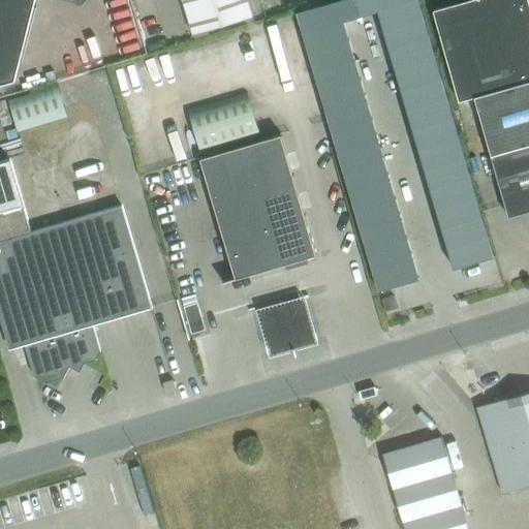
[(0,0),(0,85),(16,81),(35,0),(0,0)]
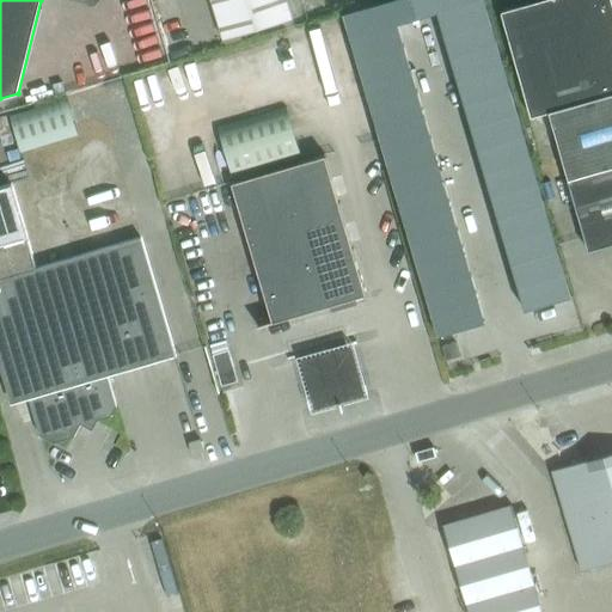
[(292,18),(286,0),(212,0),(224,38),(292,18)]
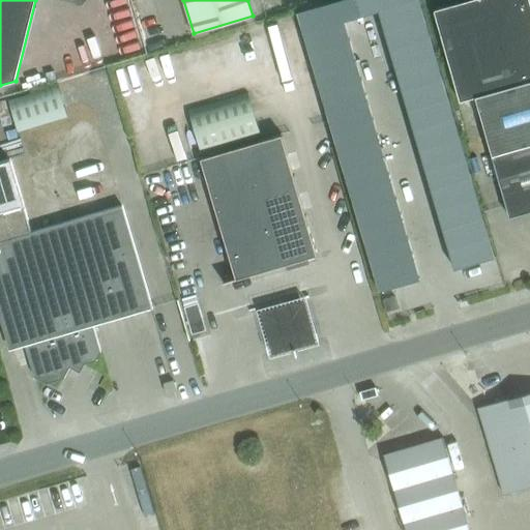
[(356,0),(335,0),(297,11),(303,32),(344,21),(361,16),(356,0)]
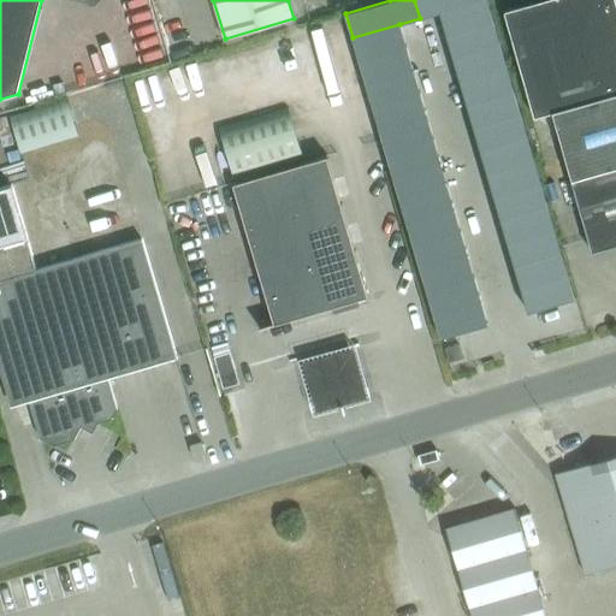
[(414,0),(420,18),(440,12),(481,0),(414,0)]
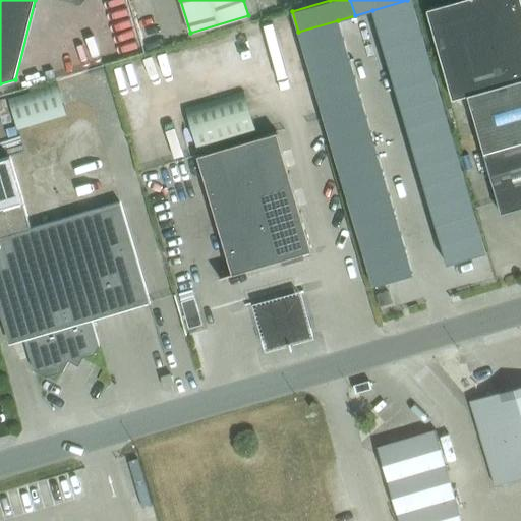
[(411,0),(407,0),(372,10),(378,30),(417,18),(411,0)]
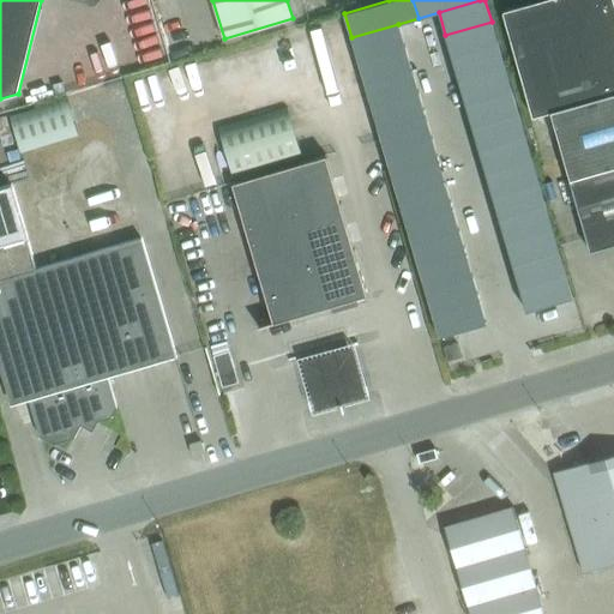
[(570,180),(613,166),(613,0),(521,0),(523,6),(503,12),(533,118),(551,112),(570,180)]
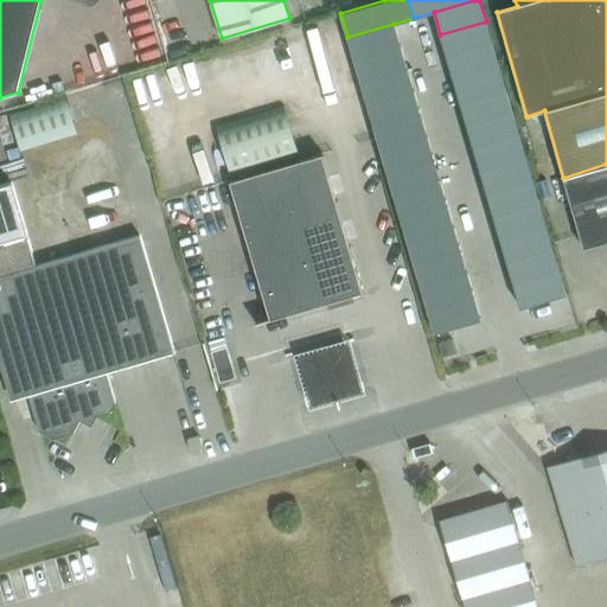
[(486,21),(440,34),(447,57),(493,44),(486,21)]
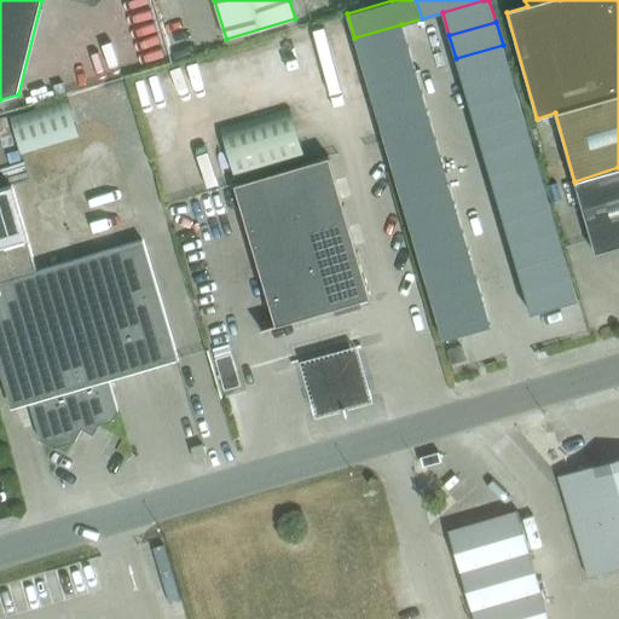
[(401,24),(354,38),(362,62),(409,47),(401,24)]
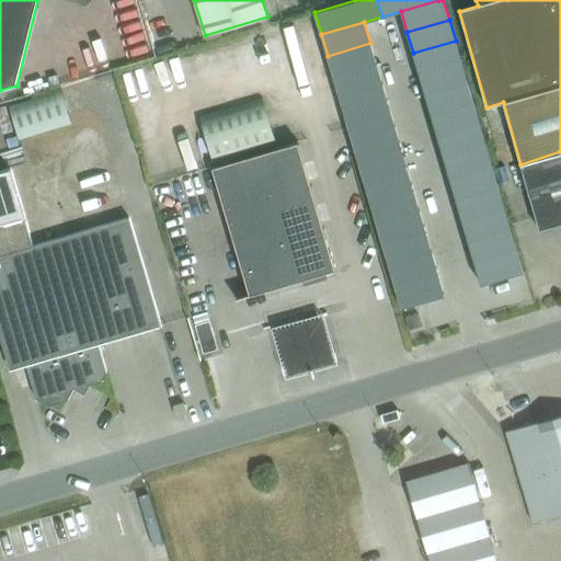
[(456,41),(413,53),(419,75),(461,61),(456,41)]
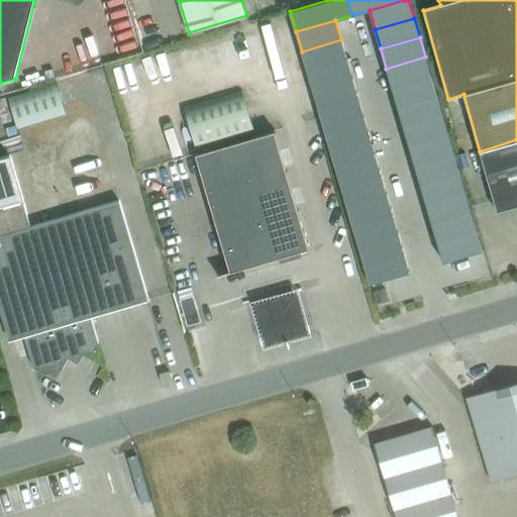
[(341,39),(302,52),(308,71),(347,59),(341,39)]
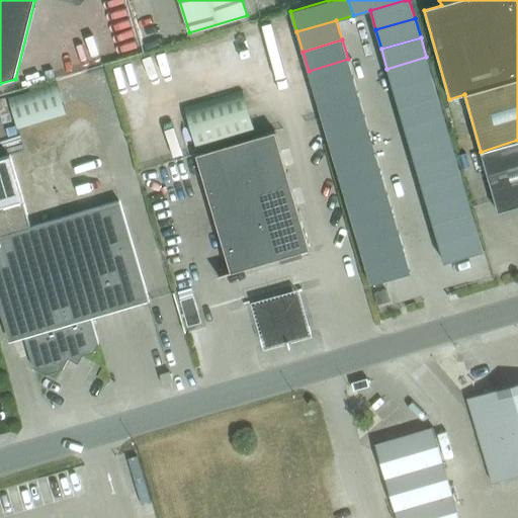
[(426,57),(386,69),(393,88),(432,76),(426,57)]
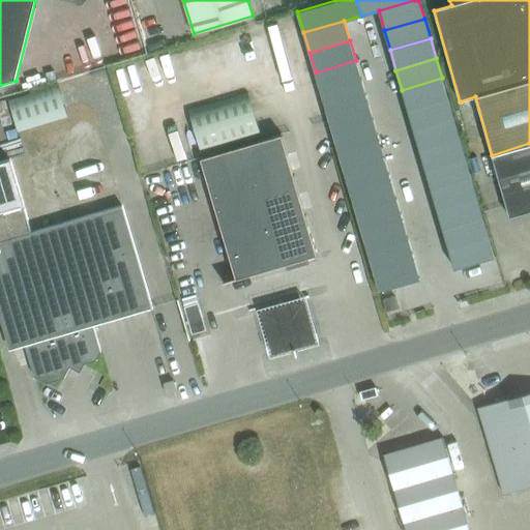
[(356,60),(316,72),(321,92),(361,80),(356,60)]
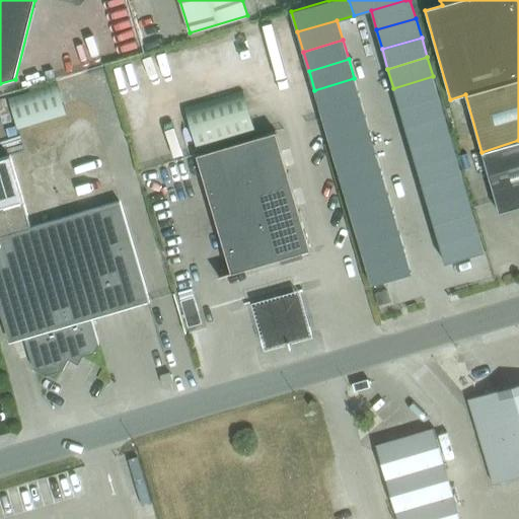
[(433,76),(393,88),(399,107),(439,96),(433,76)]
